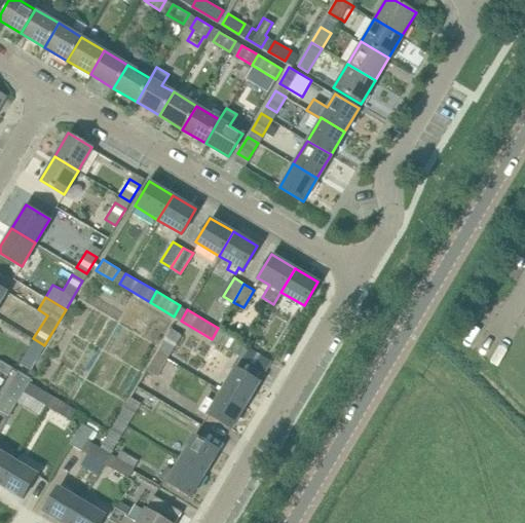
[(170,327),(159,345),(170,352),(181,334),(170,327)]
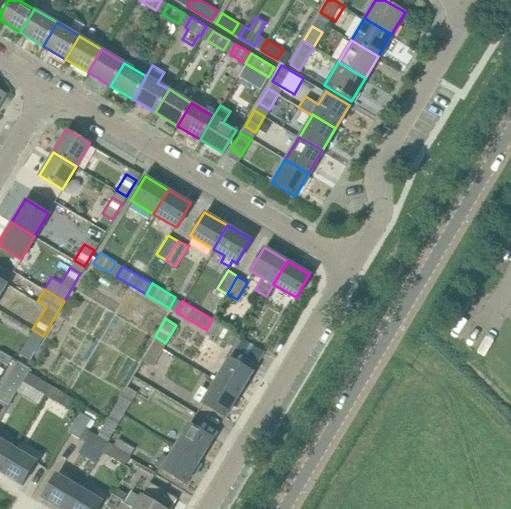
[(235,347),(241,337),(212,319),(206,330),(235,347)]
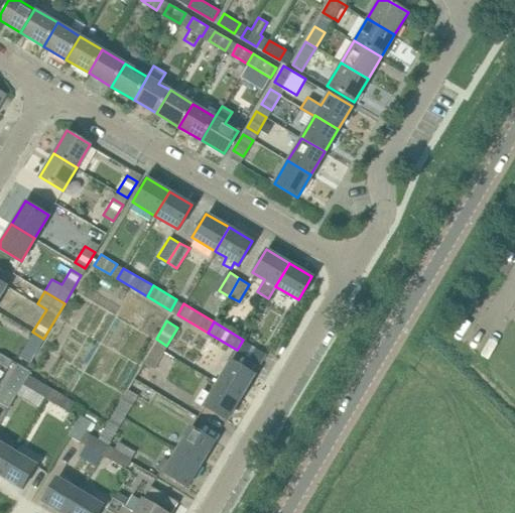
[(28,339),(19,355),(29,362),(39,345),(28,339)]
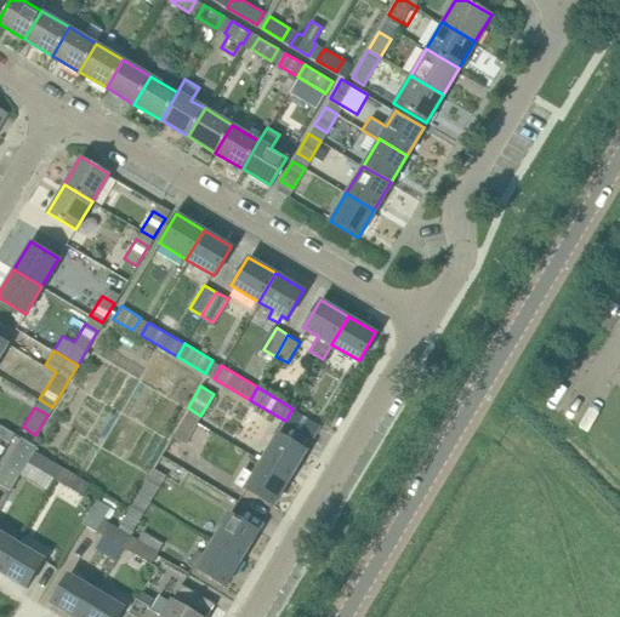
[(619,407),(606,432),(619,441),(619,407)]
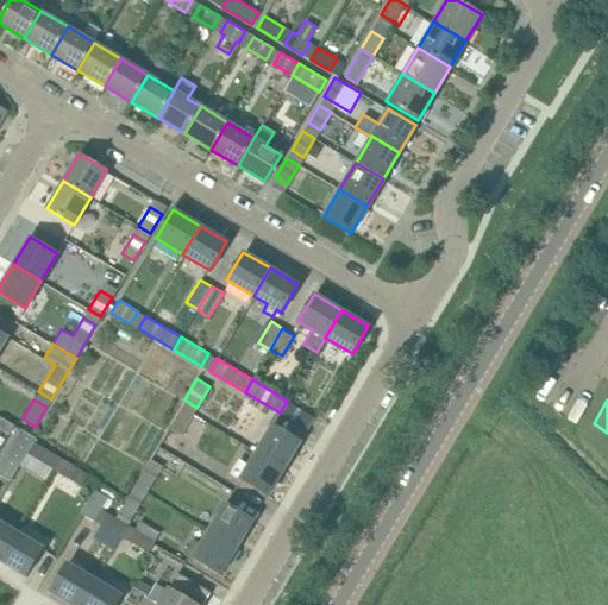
[(307,429),(314,416),(287,401),(280,413),(307,429)]
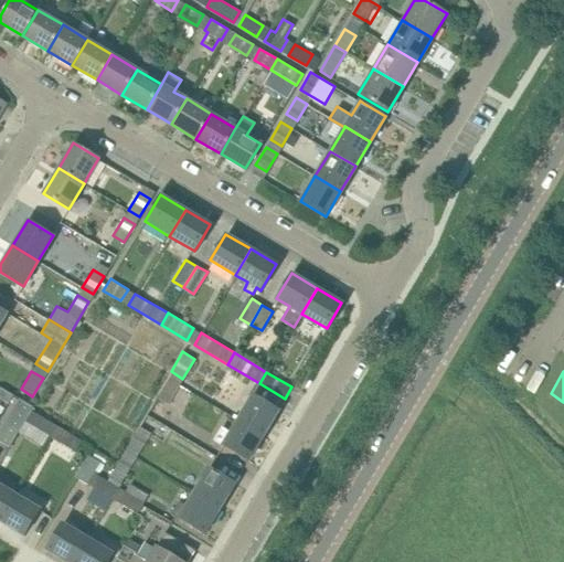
[(168,402),(179,384),(168,378),(157,395),(168,402)]
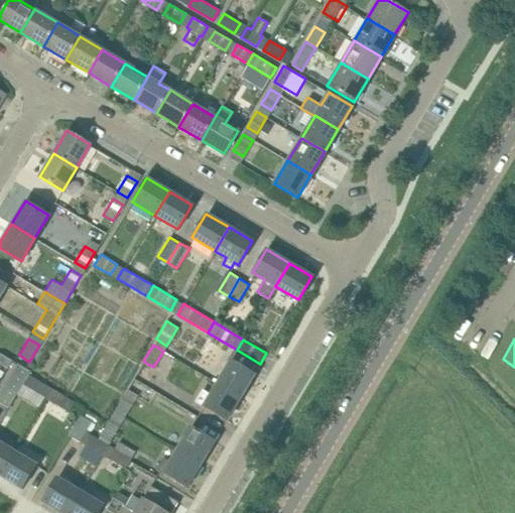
[(0,363),(7,367),(12,360),(0,353),(0,363)]
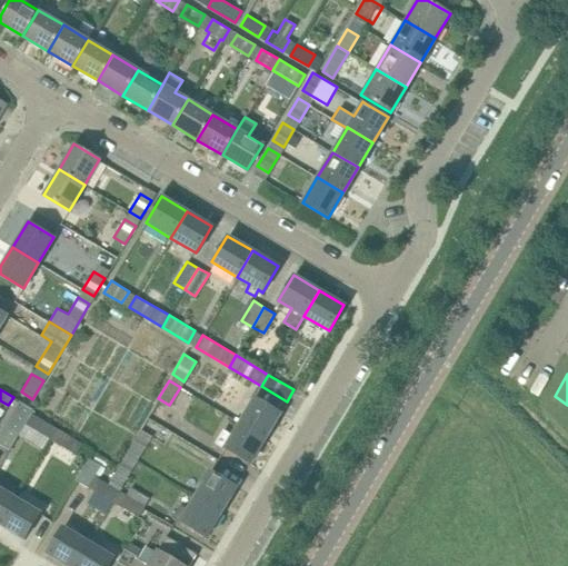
[(265,437),(280,413),(253,396),(239,421),(265,437)]
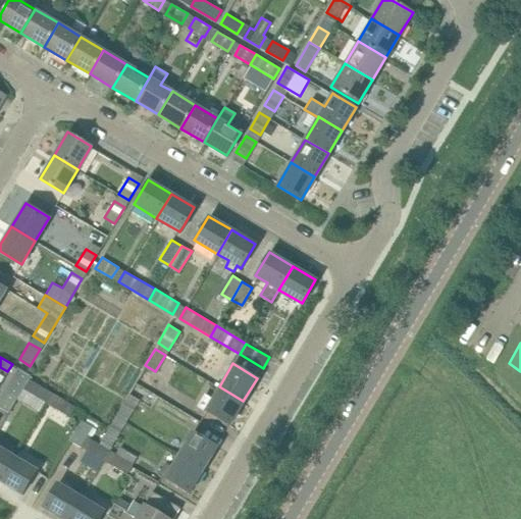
[(25,382),(29,377),(30,374),(17,367),(12,374),(25,382)]
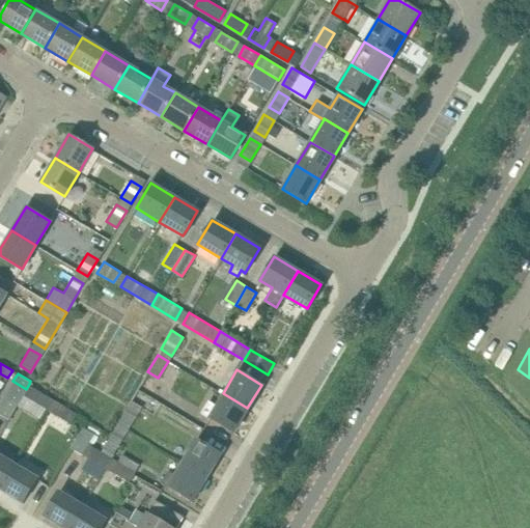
[(22,396),(22,395),(26,389),(12,381),(8,388),(22,396)]
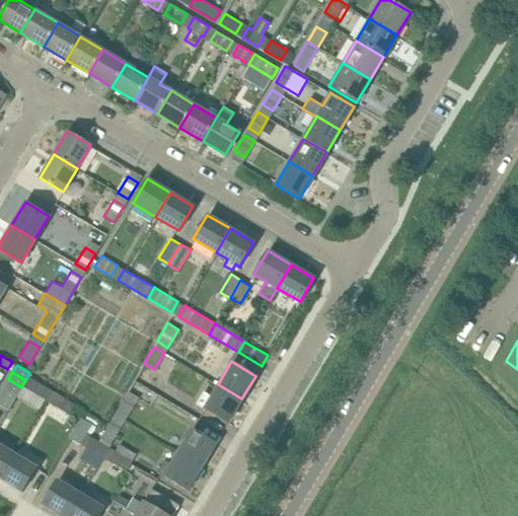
[(16,394),(21,387),(8,379),(4,387),(16,394)]
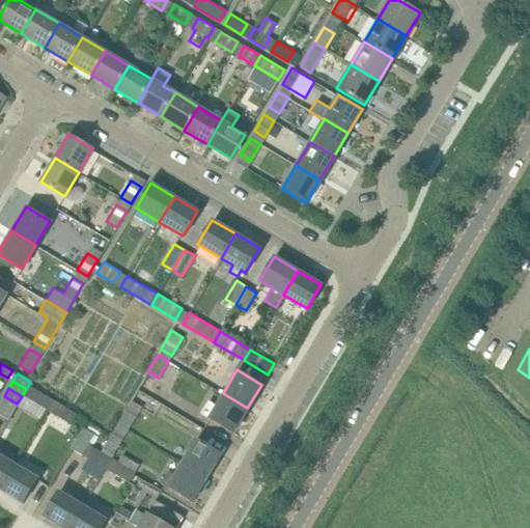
[(53,398),(36,389),(29,399),(46,410),(53,398)]
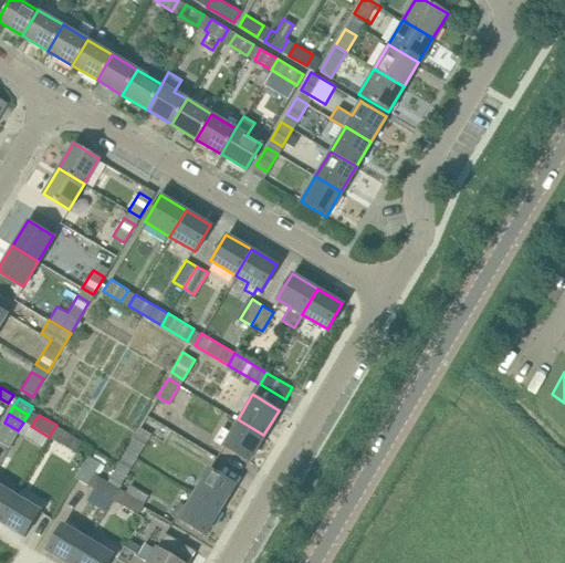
[(248,460),(263,435),(238,419),(230,431),(221,426),(213,439),(222,445),(229,449),(248,460)]
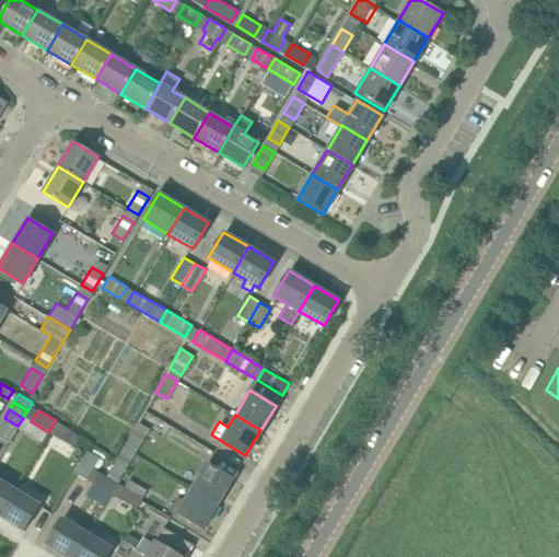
[(13,433),(18,426),(4,418),(0,425),(0,427),(13,433)]
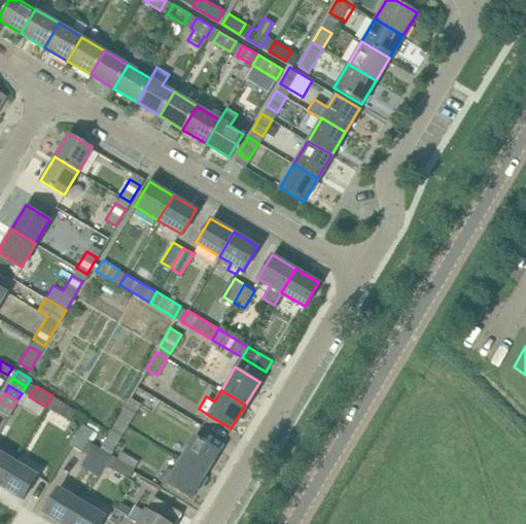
[(129,397),(119,414),(131,420),(140,405),(129,397)]
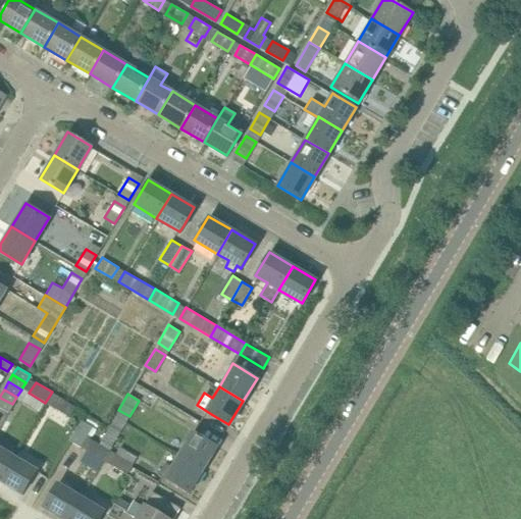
[(58,396),(52,407),(68,416),(75,406),(58,396)]
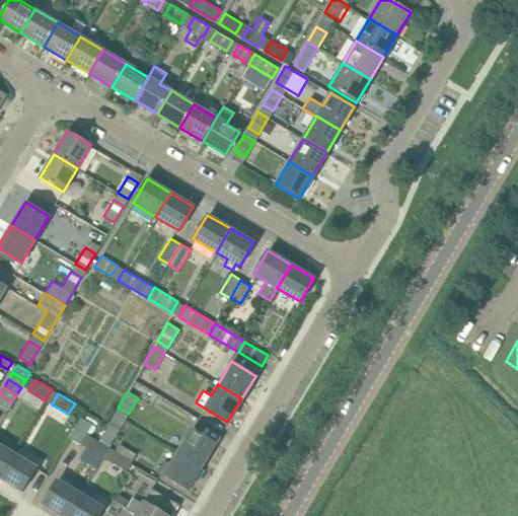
[(0,404),(8,410),(12,401),(0,395),(0,404)]
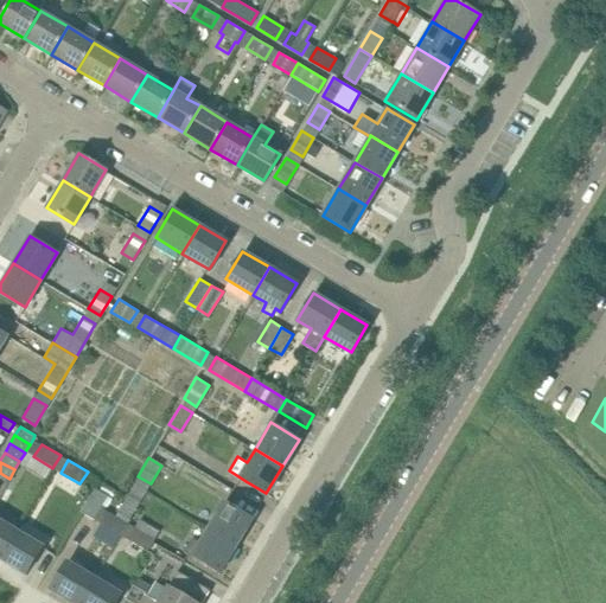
[(133,483),(120,507),(132,514),(146,492),(133,483)]
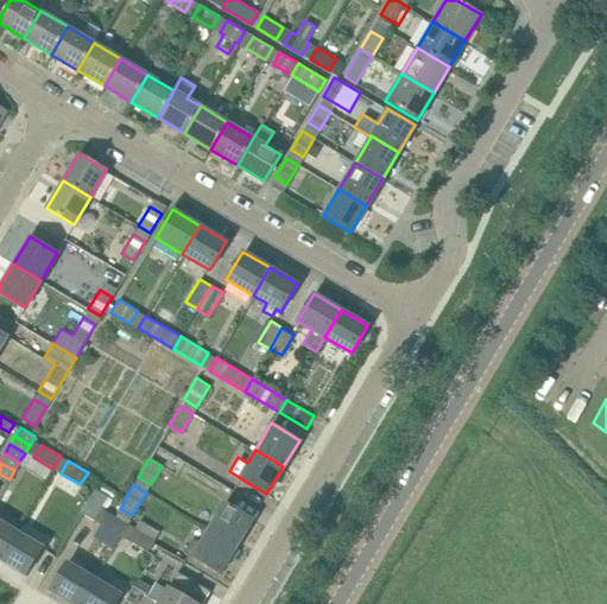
[(120,535),(127,523),(115,515),(105,509),(111,498),(94,488),(80,512),(120,535)]
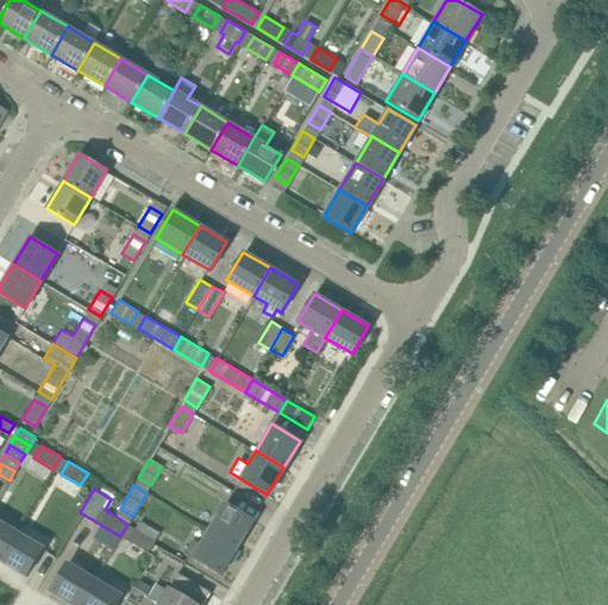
[(236,547),(252,520),(225,503),(208,530),(236,547)]
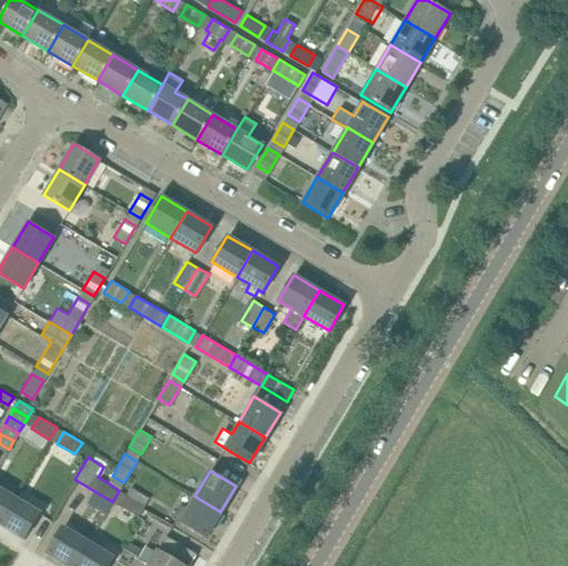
[(130,486),(125,494),(145,505),(149,497),(130,486)]
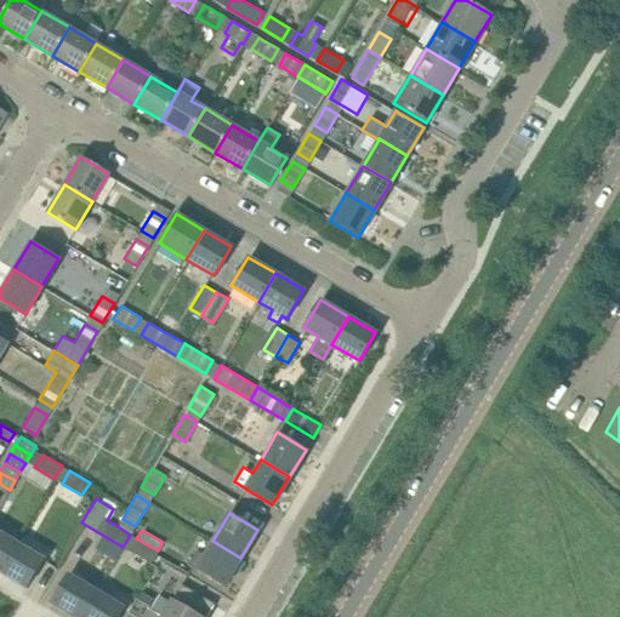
[(0,566),(16,542),(0,532),(0,566)]
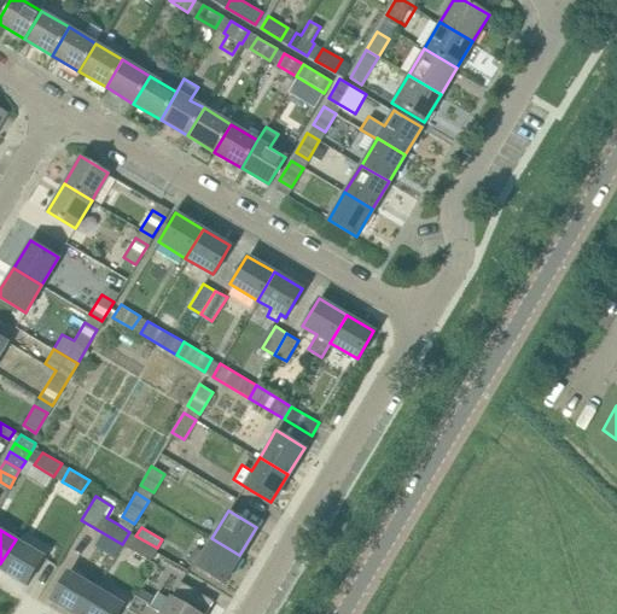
[(135,536),(129,548),(150,561),(157,548),(135,536)]
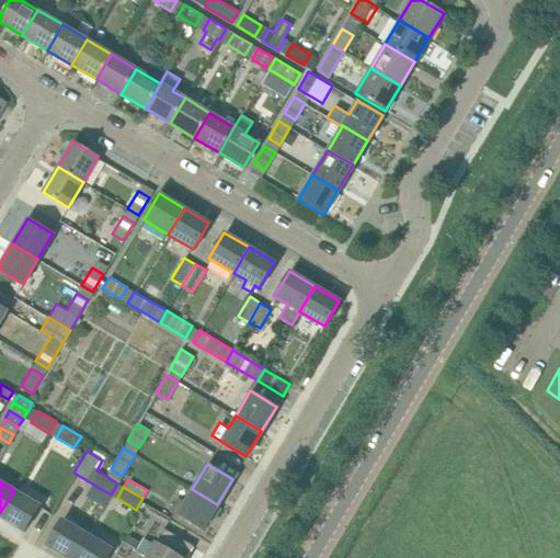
[(217,504),(192,489),(185,501),(176,497),(169,510),(178,514),(203,530),(217,504)]
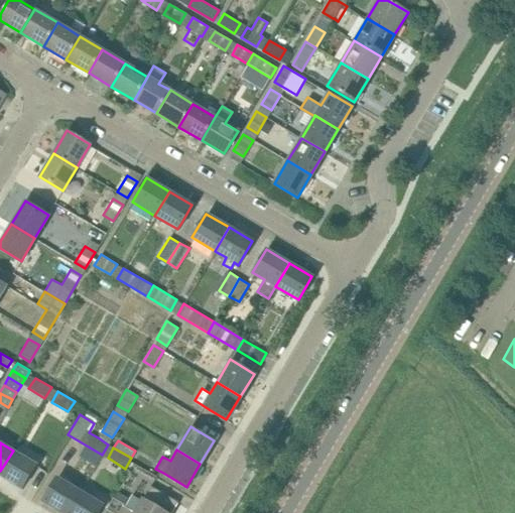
[(0,475),(22,488),(32,471),(36,465),(13,451),(0,471),(0,475)]
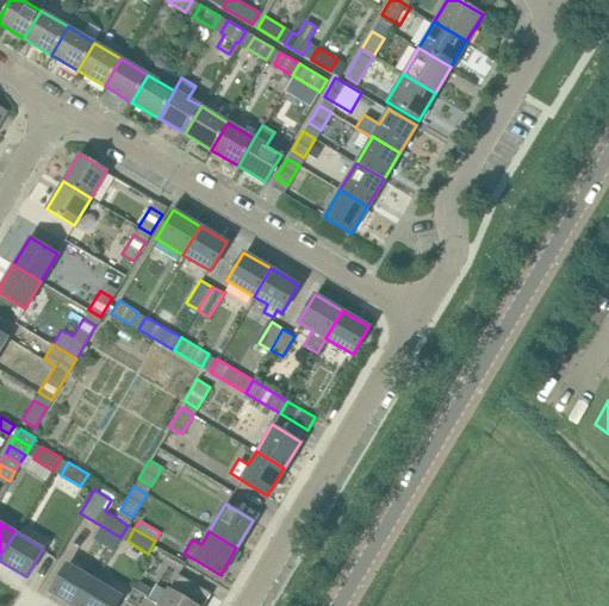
[(81,572),(86,564),(76,558),(72,567),(67,563),(50,591),(75,605),(78,605),(94,580),(81,572)]
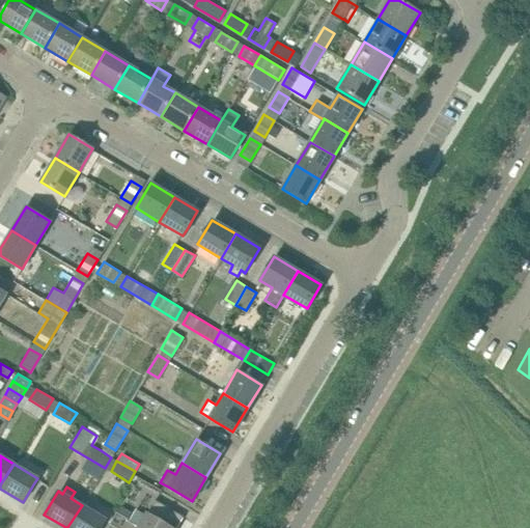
[(92,511),(96,504),(88,499),(84,506),(82,505),(67,527),(100,527),(106,520),(92,511)]
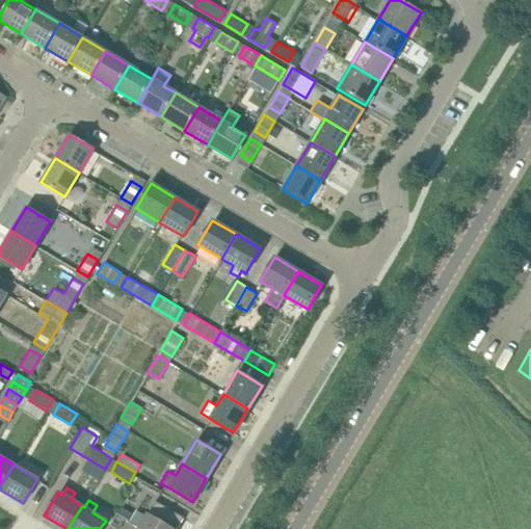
[(138,528),(137,528),(176,528),(183,517),(165,506),(155,500),(138,528)]
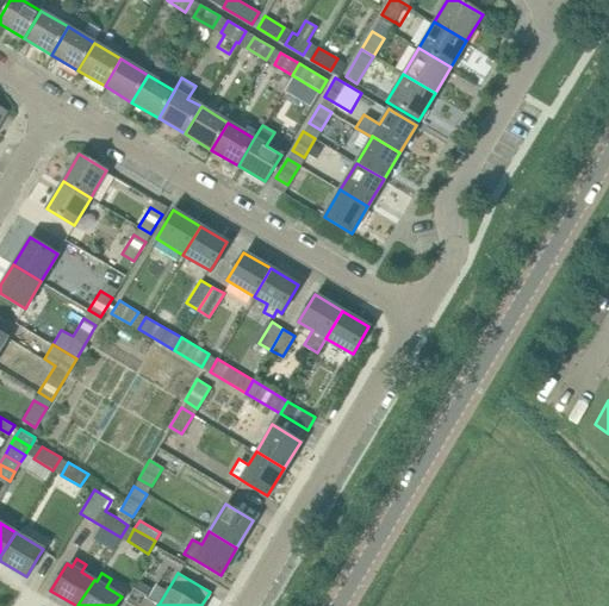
[(125,600),(135,605),(138,605),(145,597),(145,594),(134,587),(126,600),(125,600)]
